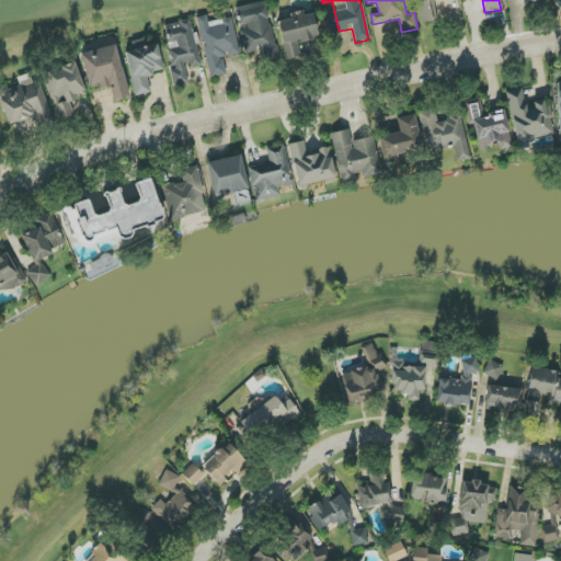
[(236,7),(240,29),(244,54),(263,50),(264,61),(276,59),(267,1),(236,7)]
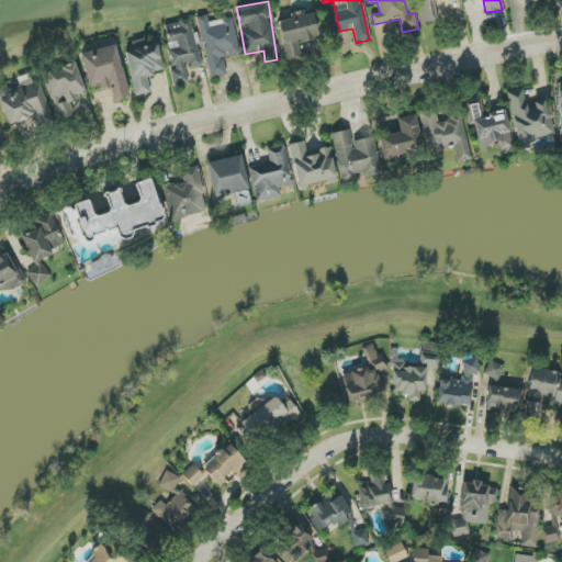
[(313,11),(290,15),(291,19),(279,21),(285,59),(301,57),(299,42),(317,38),(313,11)]
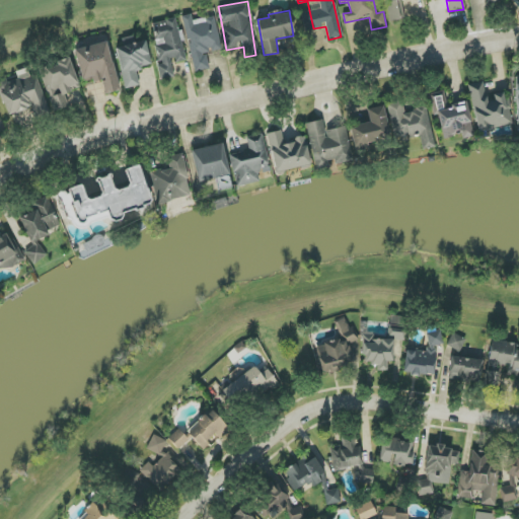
[(194,72),(209,69),(207,54),(221,51),(215,16),(193,21),(192,14),(182,16),(194,72)]
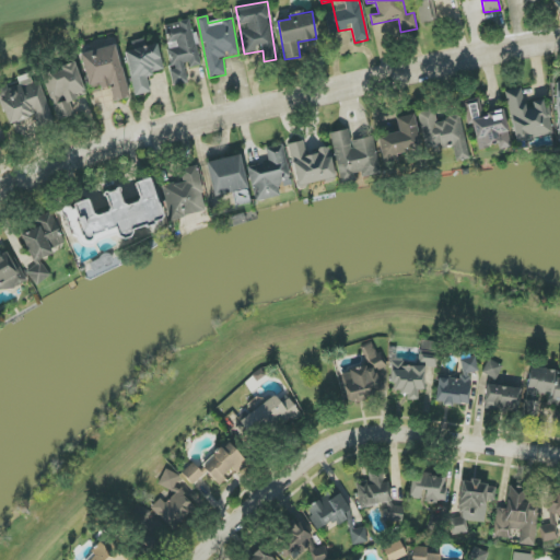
[(164,25),(172,68),(170,69),(173,85),(188,83),(186,69),(201,67),(196,33),(191,33),(189,21),(164,25)]
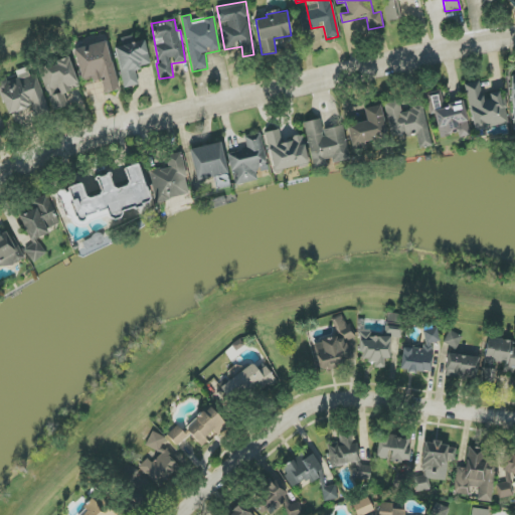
[(74,49),(81,83),(100,78),(104,94),(119,90),(107,41),(74,49)]
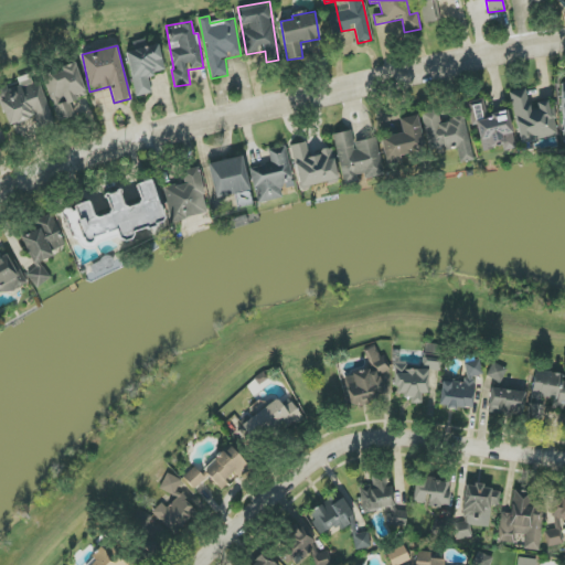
[(136,97),(152,94),(148,75),(164,72),(159,45),(126,52),(136,97)]
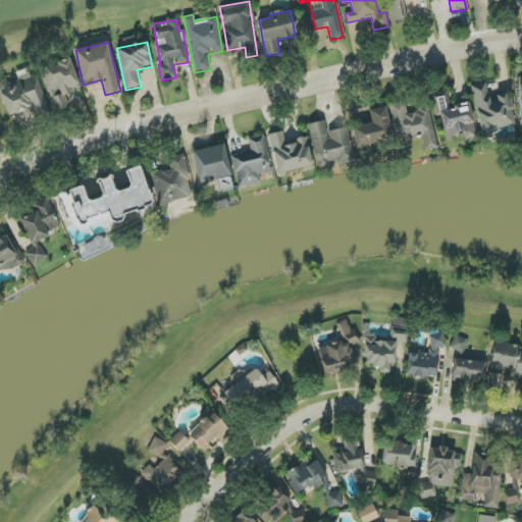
[(64,94),(80,90),(70,58),(57,62),(58,65),(42,70),(53,112),(68,108),(64,94)]
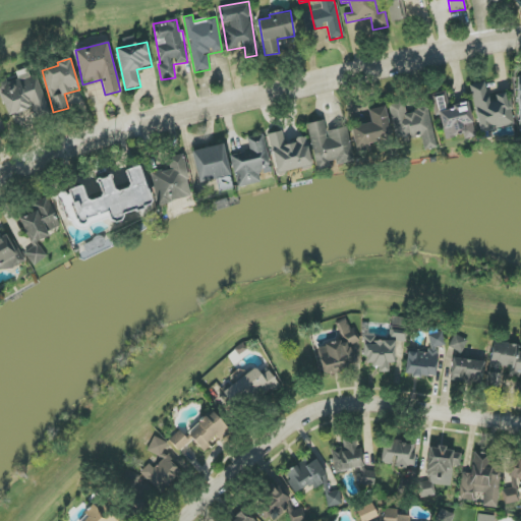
[(37,75),(31,77),(27,69),(16,72),(18,79),(7,82),(6,78),(0,80),(0,92),(8,116),(33,108),(35,113),(48,108),(37,75)]
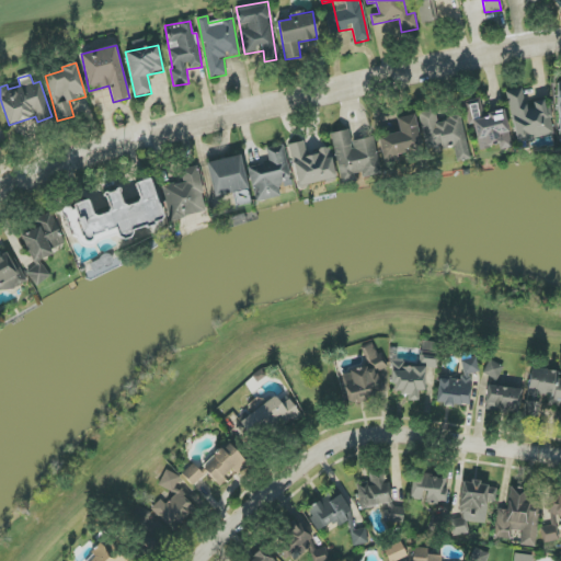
[(517,142),(554,135),(547,100),(534,102),(535,110),(527,111),(522,88),(506,92),(517,142)]
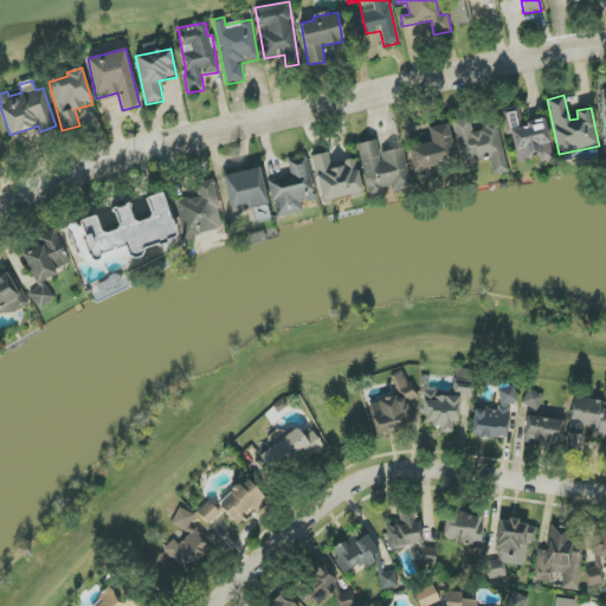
[(553,160),(546,118),(522,123),(519,107),(502,110),(507,135),(511,134),(516,162),(540,158),(540,162),(553,160)]
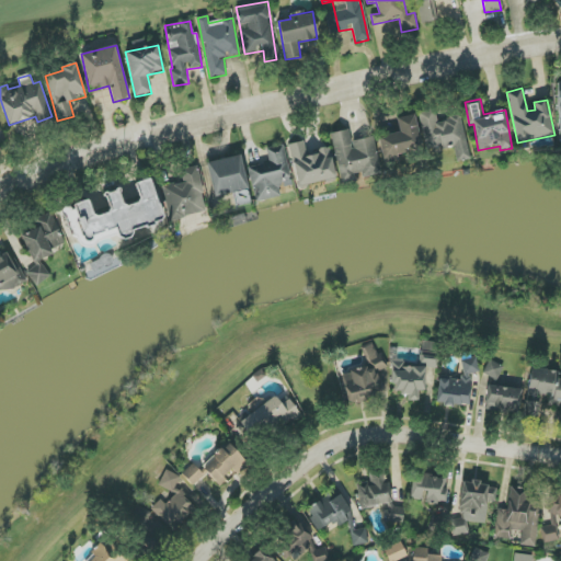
[(470,159),(460,116),(437,121),(435,110),(418,113),(426,151),(454,146),(457,162),(470,159)]
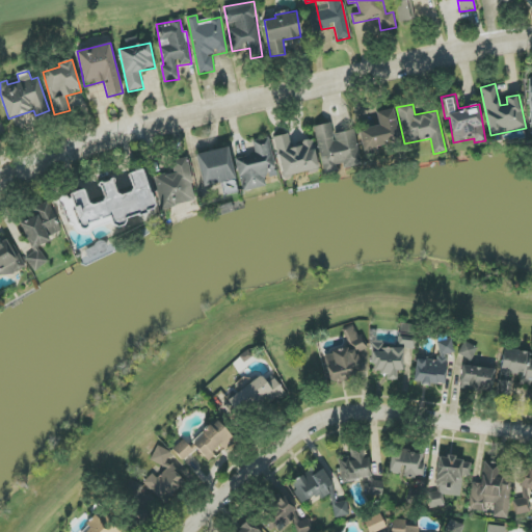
[(376,111),(378,126),(358,129),(363,157),(378,154),(376,145),(399,141),(394,109),(376,111)]
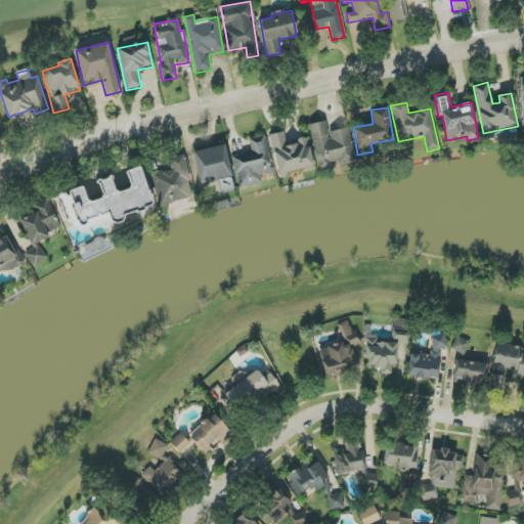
[(317,171),(332,169),(332,166),(355,162),(350,128),(328,132),(325,122),(310,124),(317,171)]
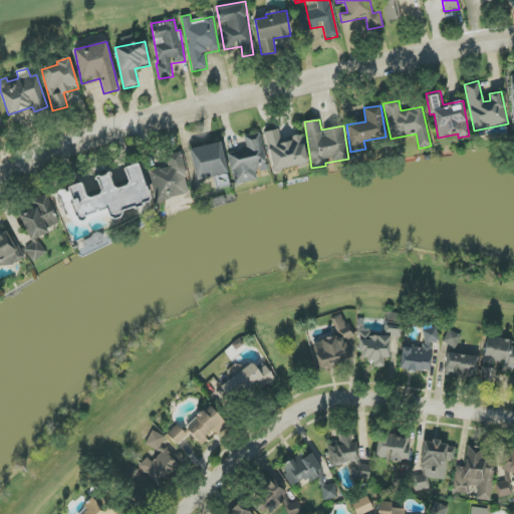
[(307,165),(302,135),(291,137),(292,141),(281,143),(278,130),(265,133),(272,172),(307,165)]
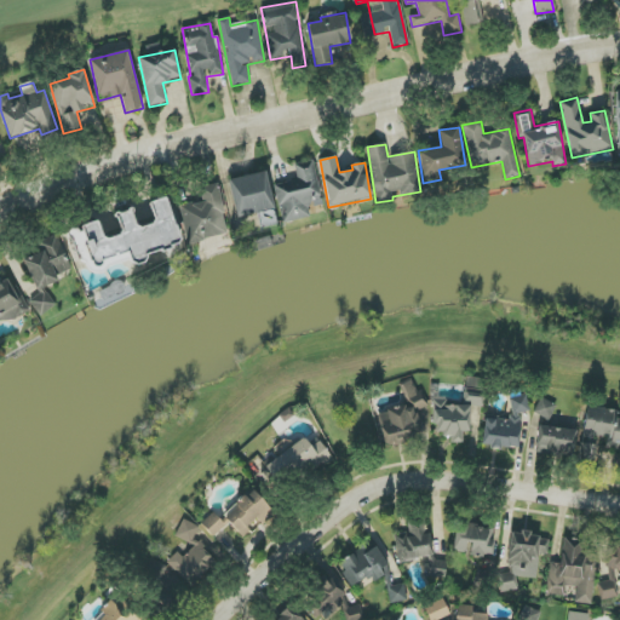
[(311,218),(309,197),(320,196),(314,161),(294,164),(297,181),(275,184),(281,223),(311,218)]
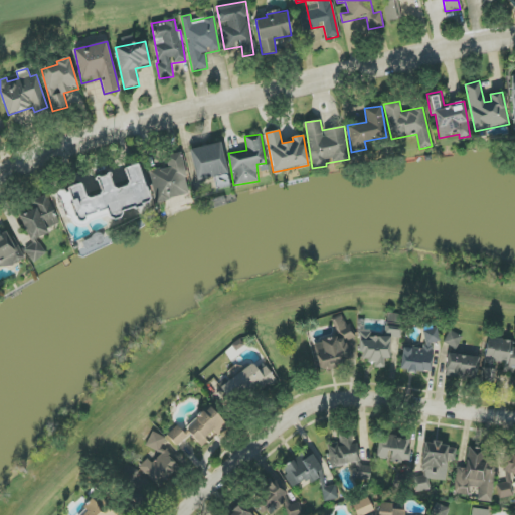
[(217,143),(189,150),(197,181),(225,174),(217,143)]
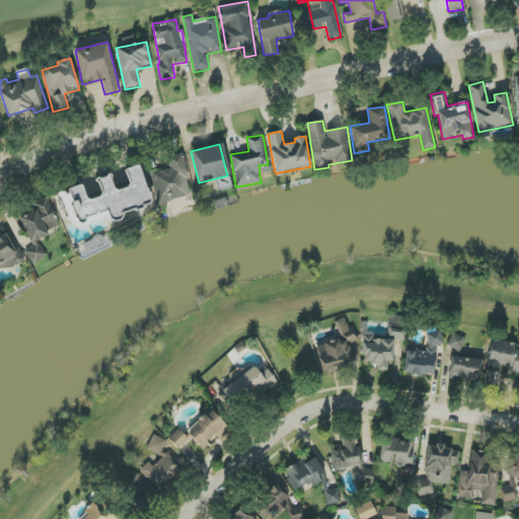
[(169,168),(150,172),(156,204),(192,197),(183,153),(167,156),(169,168)]
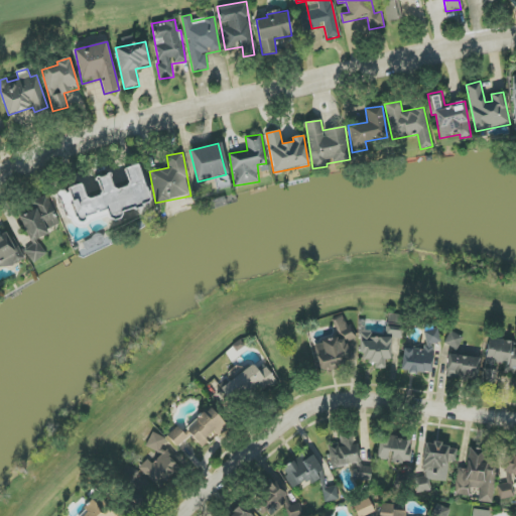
[(150,202),(137,164),(123,169),(129,184),(114,190),(109,174),(96,179),(101,195),(87,200),(81,183),(68,188),(68,189),(60,191),(72,222),(108,209),(111,216),(150,202)]
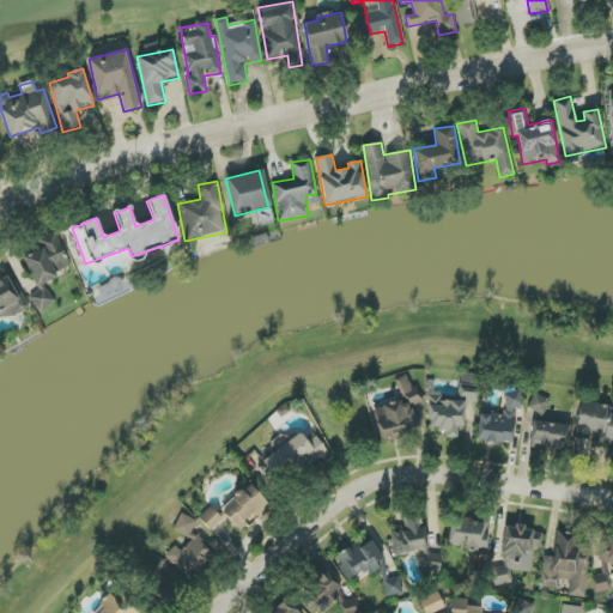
[(71,266),(56,232),(37,241),(41,249),(23,258),(36,287),(59,278),(56,273),(71,266)]
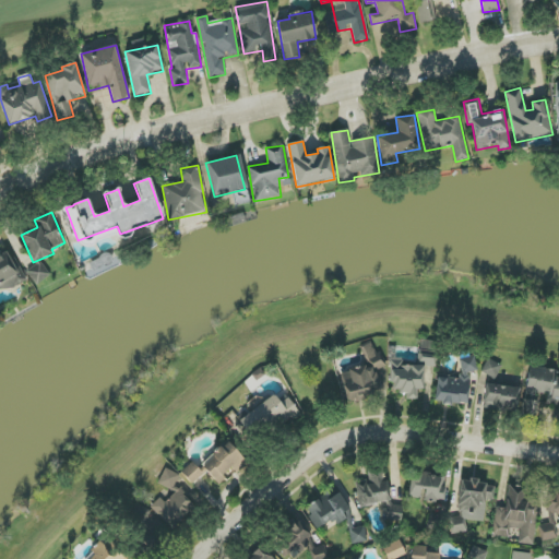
[(0,290),(22,282),(8,250),(0,253),(0,290)]
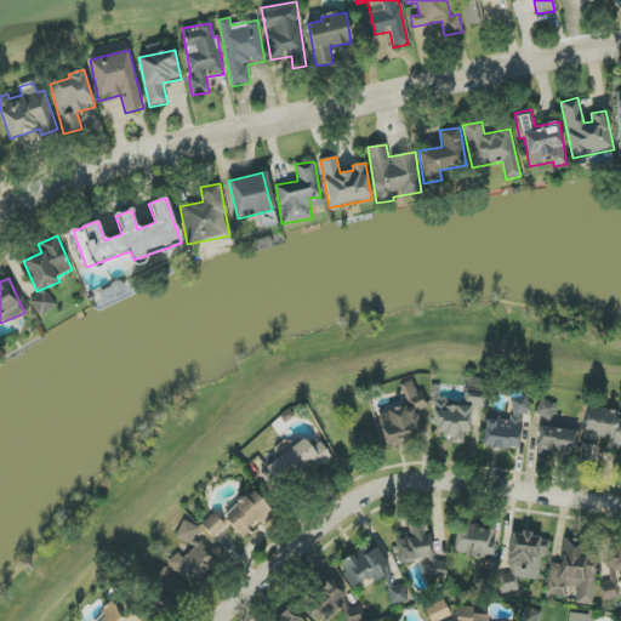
[(56,306),(45,290),(30,301),(41,317),(56,306)]
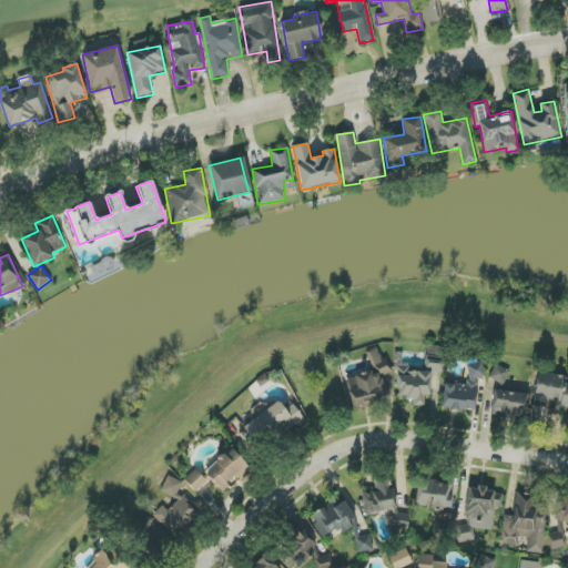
[(346,379),(352,407),(385,399),(381,376),(391,374),(388,358),(381,361),(378,350),(369,351),(373,368),(354,373),(355,378),(346,379)]
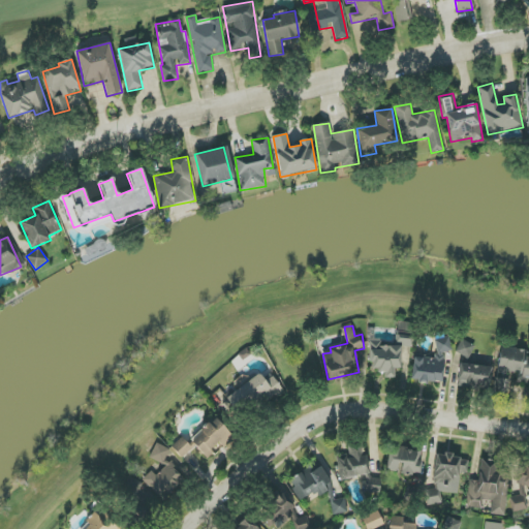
[(396,335),(396,345),(413,345),(412,334),(396,335)]
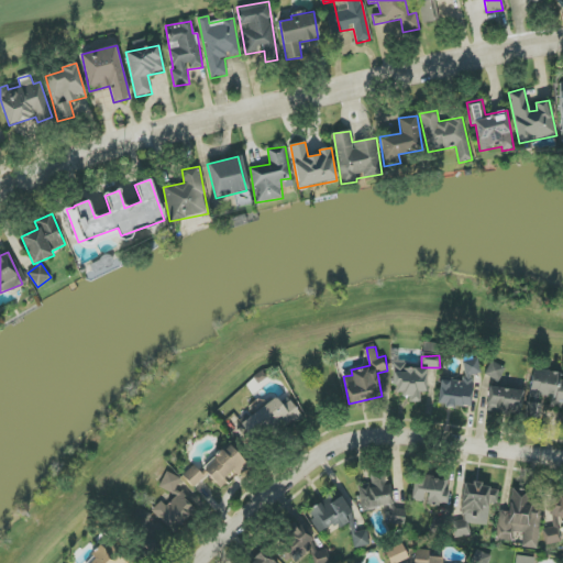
[(471,409),(475,375),(478,375),(479,361),(465,359),(462,383),(441,379),(438,404),(471,409)]
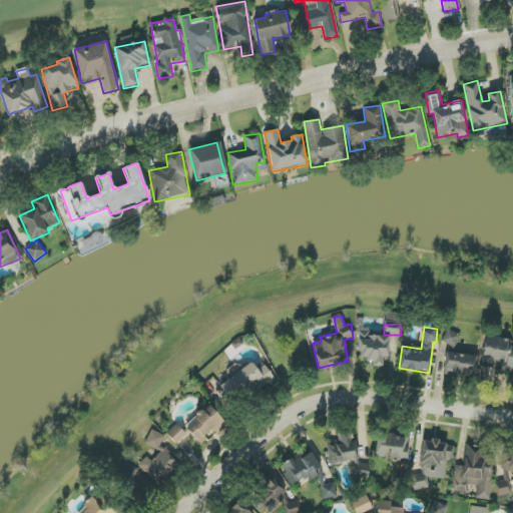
[(389,336),(369,336),(369,330),(360,330),(359,360),(373,360),(373,367),(383,367),(383,358),(389,358),(389,336)]
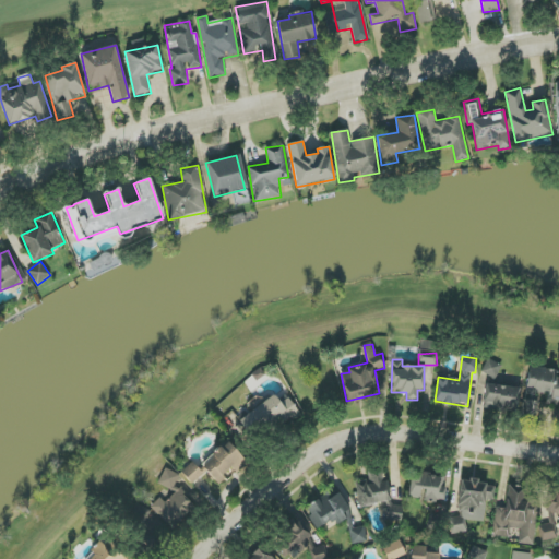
[(482,373),(496,379),(501,365),(487,359),(482,373)]
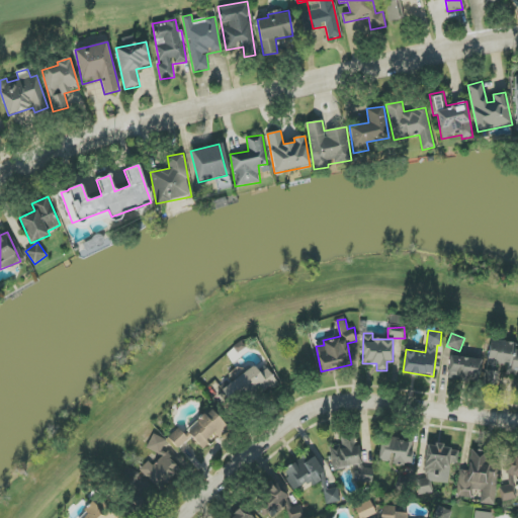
[(515,343),(492,340),(488,366),(508,369),(507,374),(517,375),(517,349),(515,349),(515,343)]
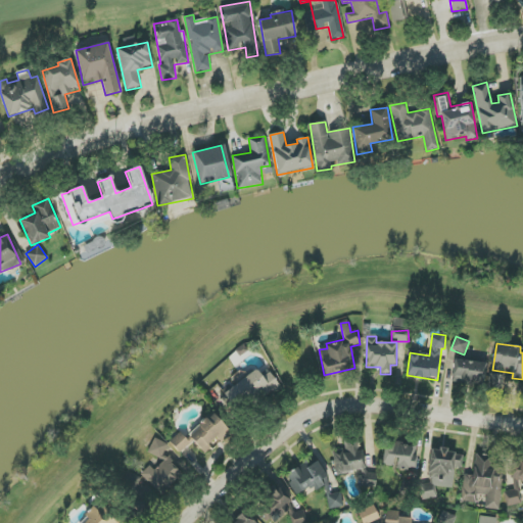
[(452,379),(483,384),(486,364),(455,359),(452,379)]
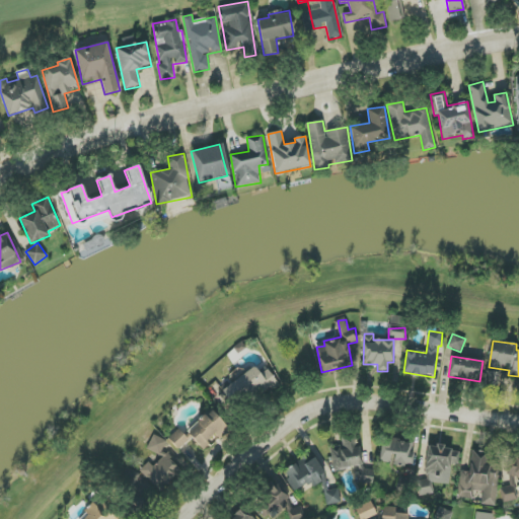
[(233,408),(277,384),(269,368),(258,374),(255,369),(222,387),(233,408)]
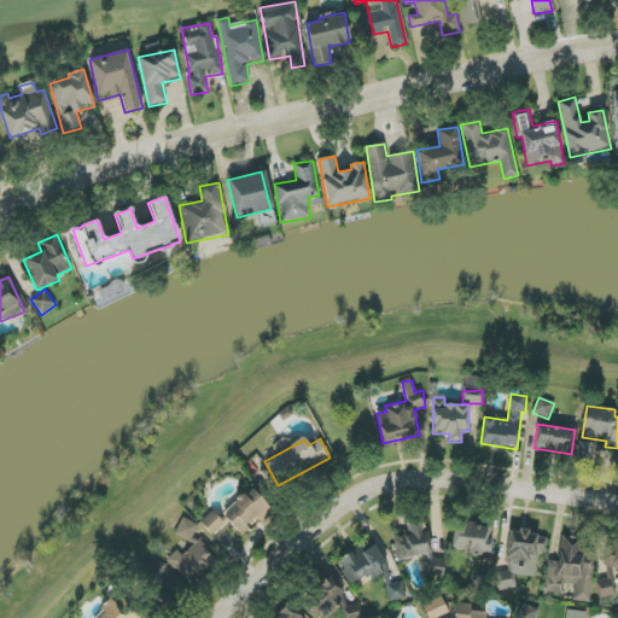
[(222,516),(240,535),(257,519),(262,524),(274,512),(251,488),(222,516)]
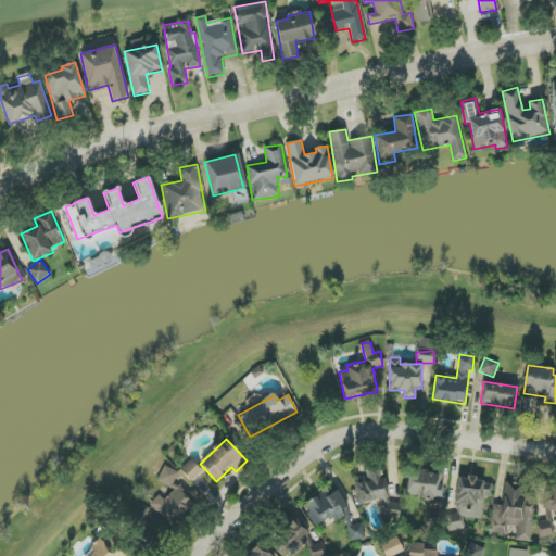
[(202,472),(192,459),(180,469),(190,481),(202,472)]
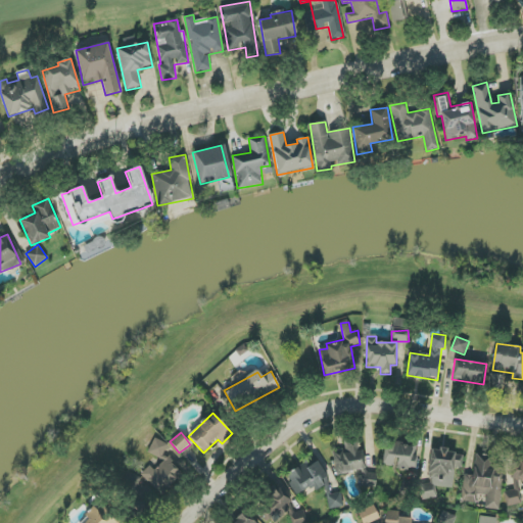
[(148,449),(162,463),(154,471),(149,465),(140,476),(160,494),(182,471),(162,454),(169,447),(157,438),(148,449)]
